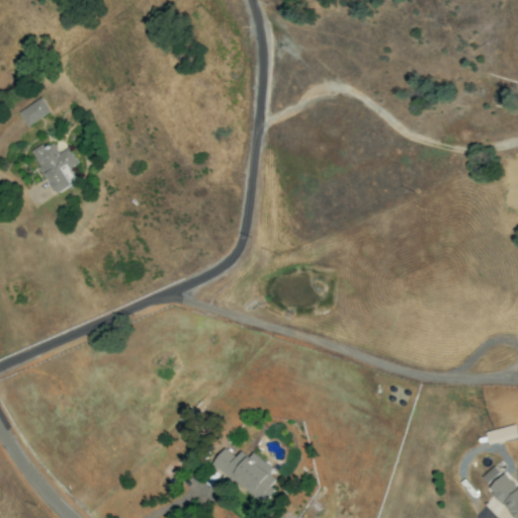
[(51,112),(41,97),(17,112),(26,127),(51,112)]
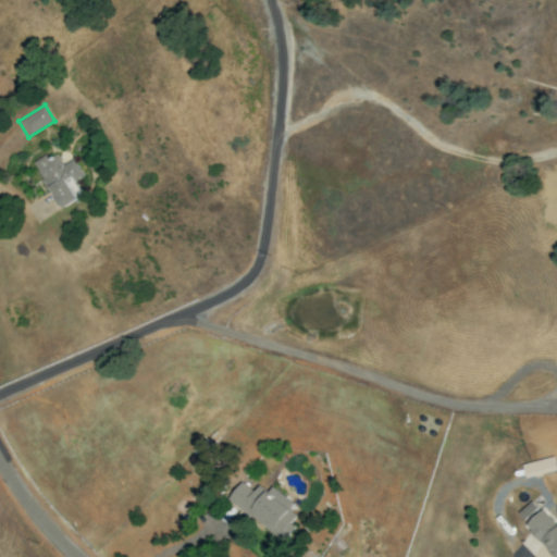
[(34,163),(60,209),(84,196),(75,181),(84,175),(74,158),(62,165),(54,151),(34,163)]
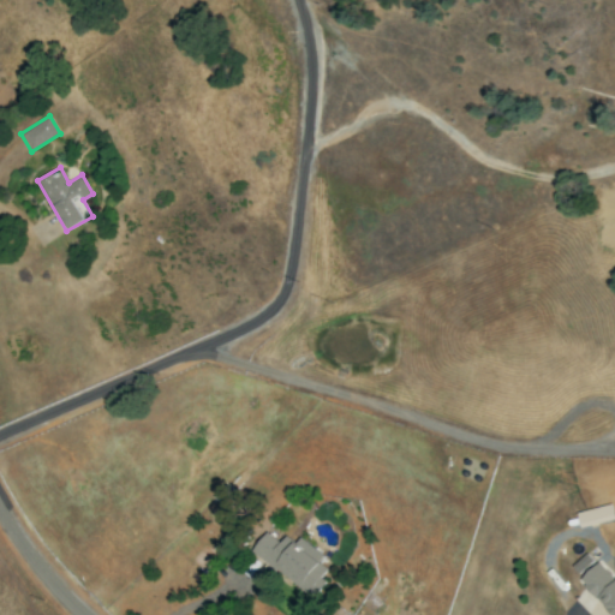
[(251,553),(312,597),(332,572),(320,563),(324,556),(300,537),(296,543),(286,536),(280,543),(266,532),(251,553)]
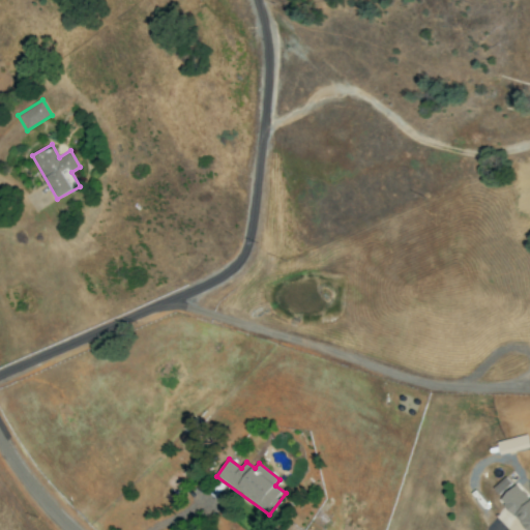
[(529,529),(529,500),(506,476),(494,488),(501,496),(497,501),(526,529),(529,529)]
